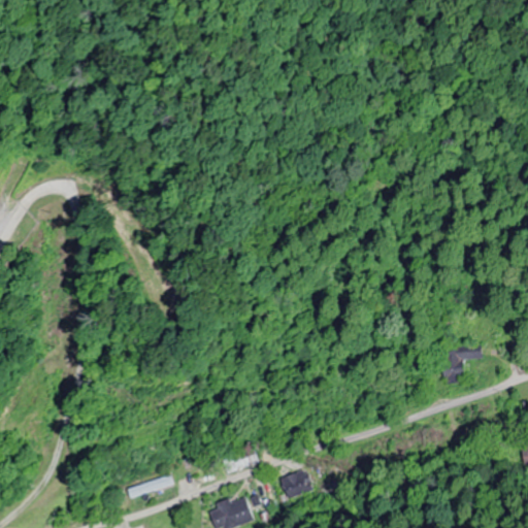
[(455,343),(455,351),(442,351),(444,385),(464,383),(463,359),(482,358),(481,341),(455,343)]
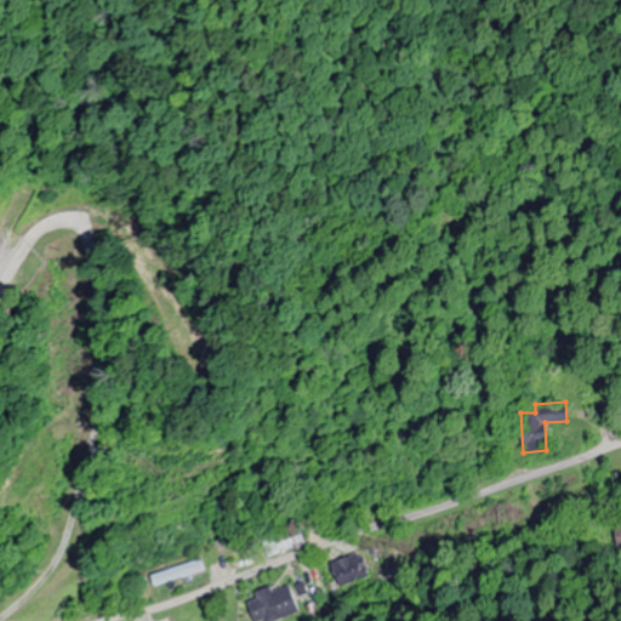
[(305,542),(295,519),(267,529),(275,553),(305,542)]
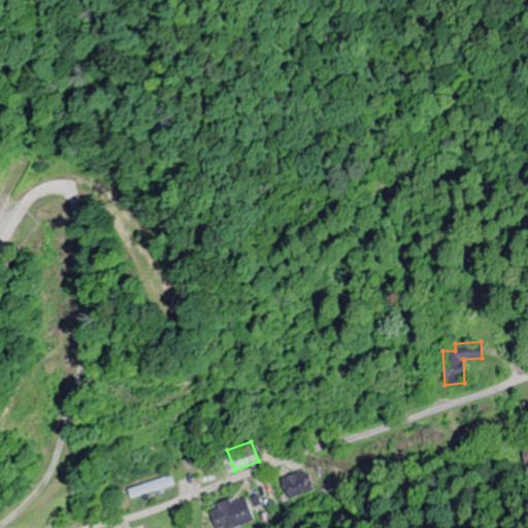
[(310,469),(283,477),(288,499),(317,491),(310,469)]
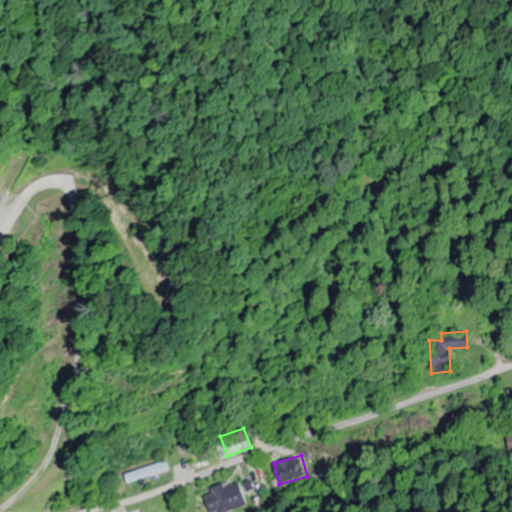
[(123,474),(126,483),(168,470),(165,461),(123,474)]
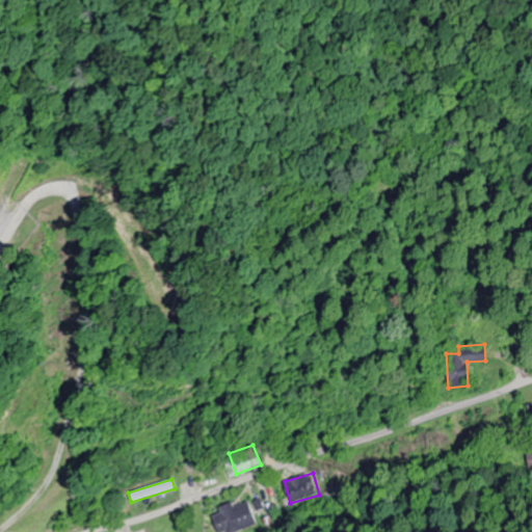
[(341,506),(349,501),(341,486),(333,491),(341,506)]
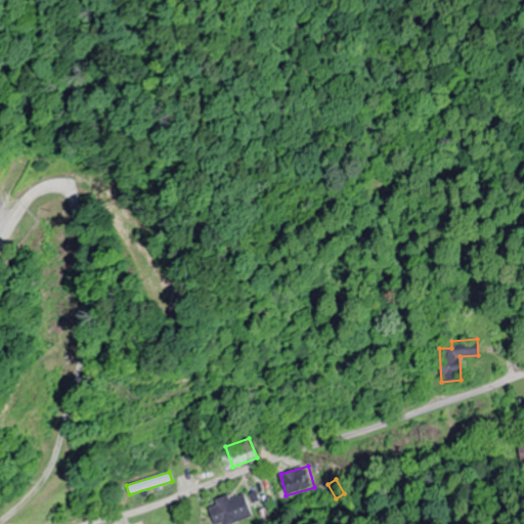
[(218,523),(251,523),(251,496),(218,496),(218,523)]
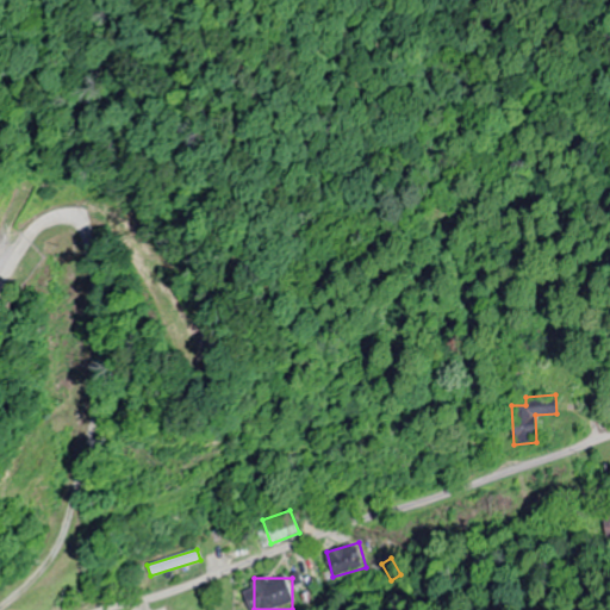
All buildings are outlined.
